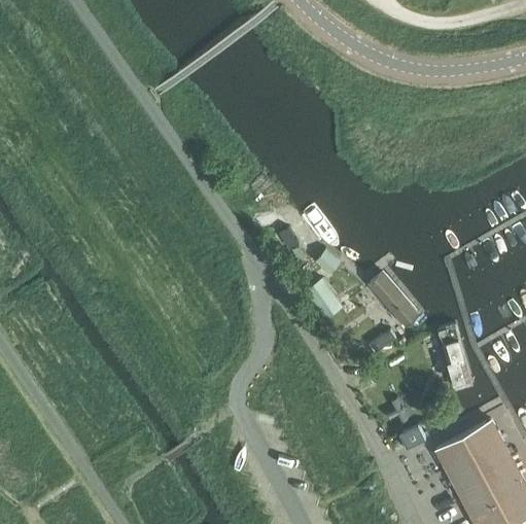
[(324,251),(315,263),(330,275),(340,263),(324,251)]
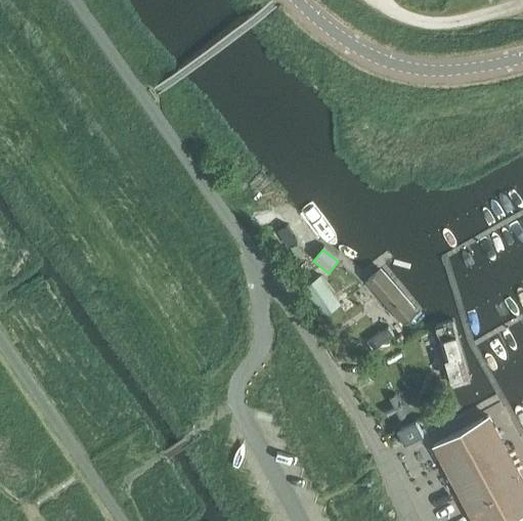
[(421,313),(384,269),(367,283),(404,328),(421,313)]
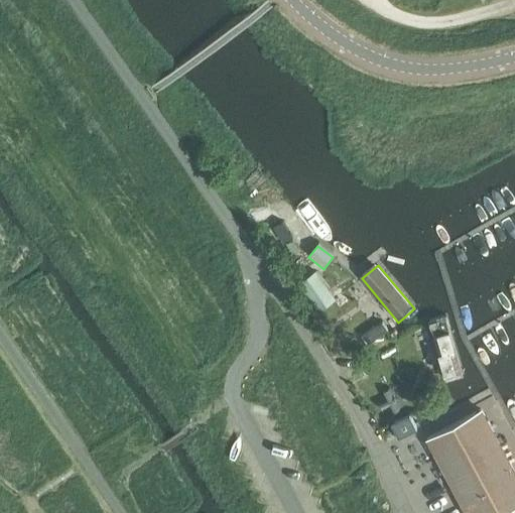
[(314,273),(297,285),(316,311),(334,299),(314,273)]
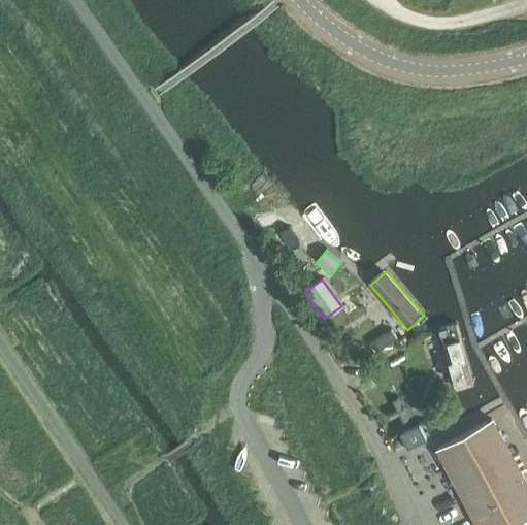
[(456,327),(437,333),(455,394),(473,389),(456,327)]
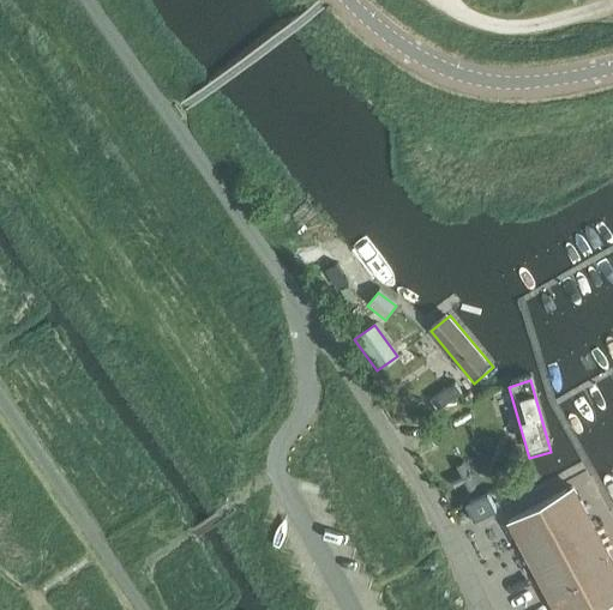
[(475,490),(464,465),(454,470),(458,479),(450,483),(452,491),(462,487),(466,495),(475,490)]
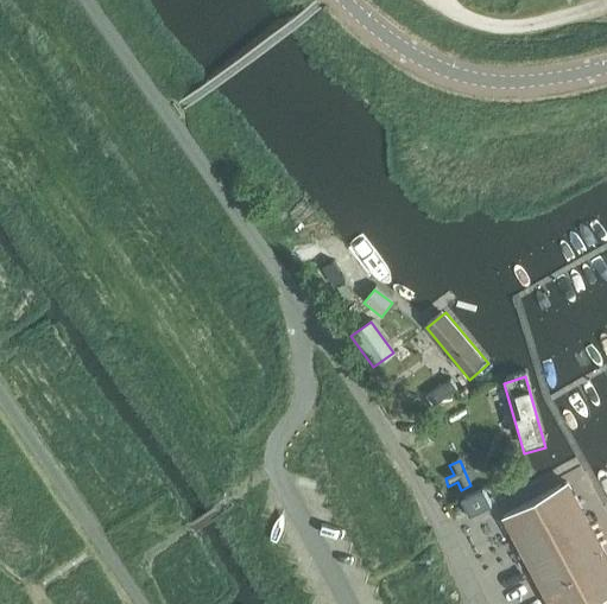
[(567,483),(500,520),(544,603),(596,603),(606,598),(606,558),(602,550),(567,483)]
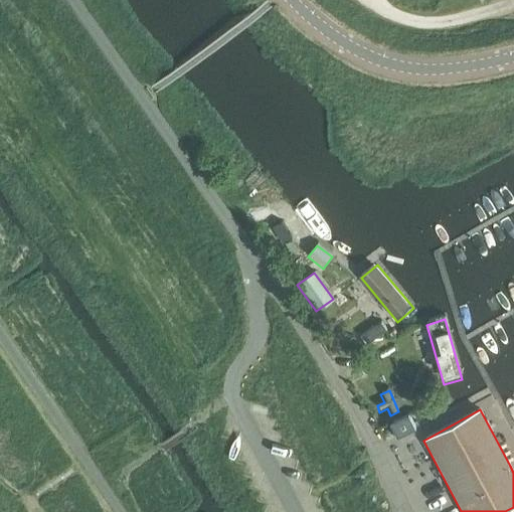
[(393,437),(395,441),(413,432),(407,418),(388,428),(393,437)]
